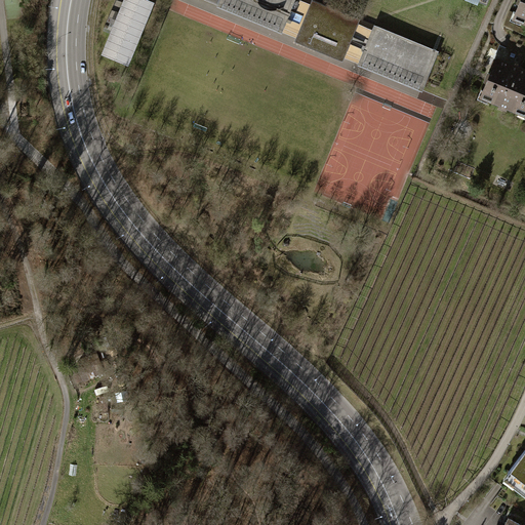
[(151,1),(148,0),(127,0),(105,54),(126,63),(151,1)]
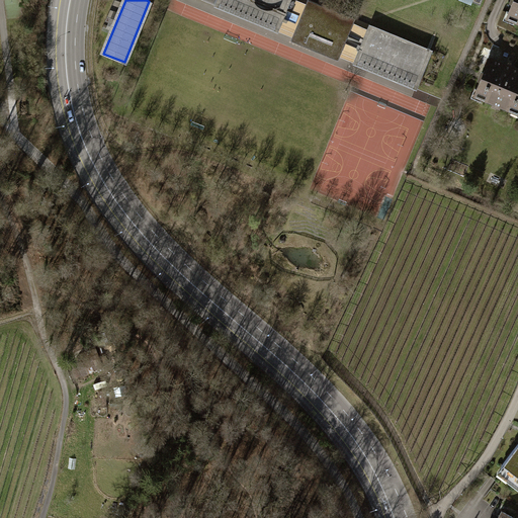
[(217,0),(214,6),(278,31),(280,27),(283,18),(310,28),(317,12),(290,1),(290,0),(217,0)]
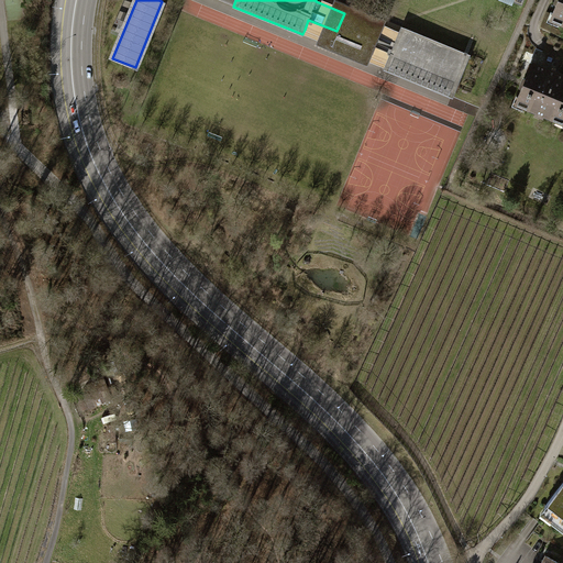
[(386,20),(352,6),(348,3),(345,3),(338,0),(316,0),(316,1),(344,13),(337,31),(308,20),(305,30),(319,35),(316,44),(368,65),(372,57),(386,63),(399,32),(384,25),(386,20)]
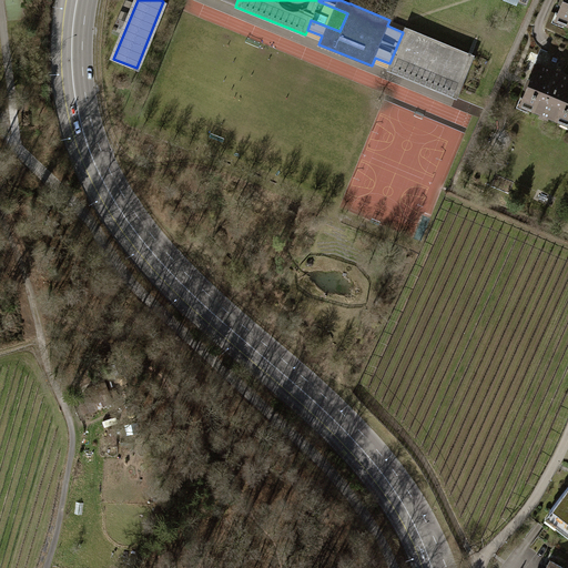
[(567,0),(559,0),(559,3),(563,4),(556,18),(561,20),(560,22),(567,24),(567,0)]
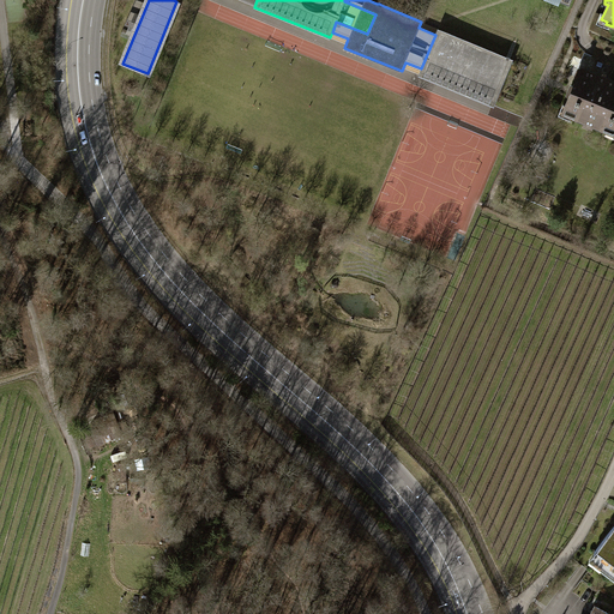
[(421,68),(419,74),(494,106),(513,60),(438,29),(435,35),(421,68)]
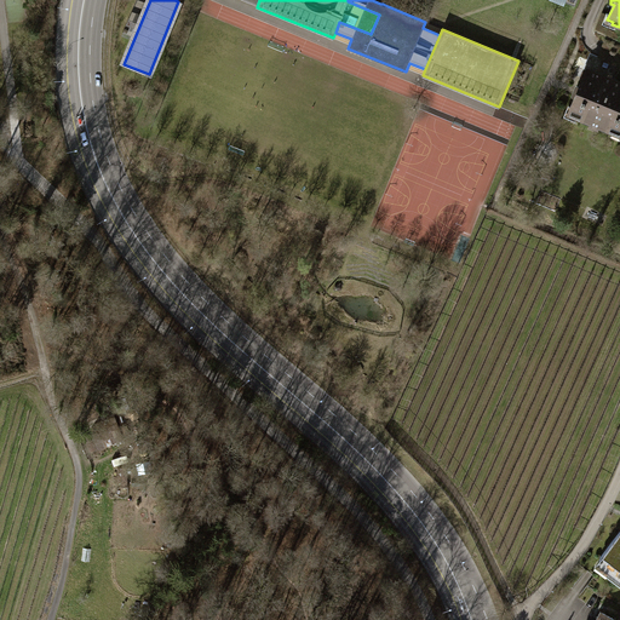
[(619,82),(586,69),(579,86),(575,85),(574,90),(572,96),(575,97),(568,112),(574,114),(573,116),(590,124),(591,121),(598,124),(597,126),(615,132),(616,130),(619,131),(619,82)]
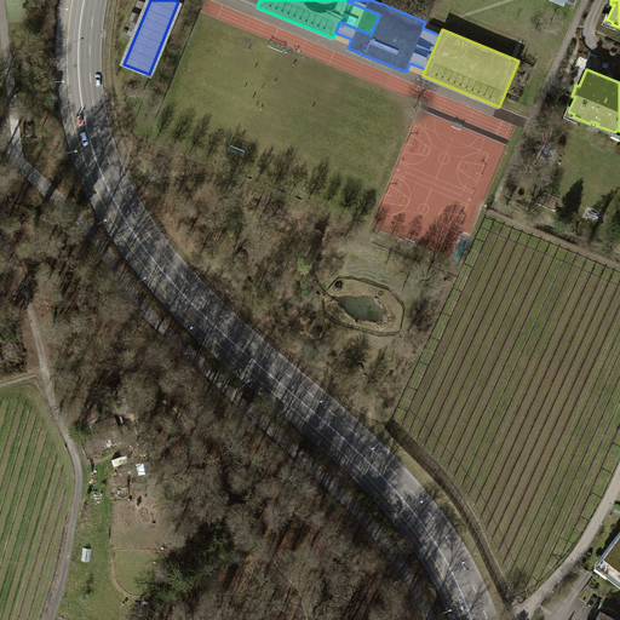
[(619,529),(600,557),(610,566),(608,569),(619,578),(619,529)]
